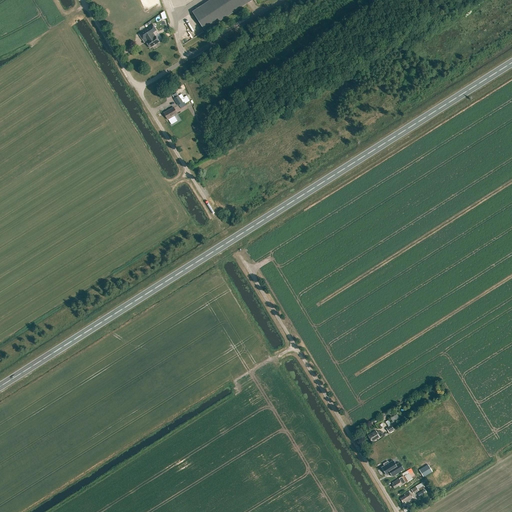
[(256,0),(208,0),(192,9),(203,29),(256,0)]
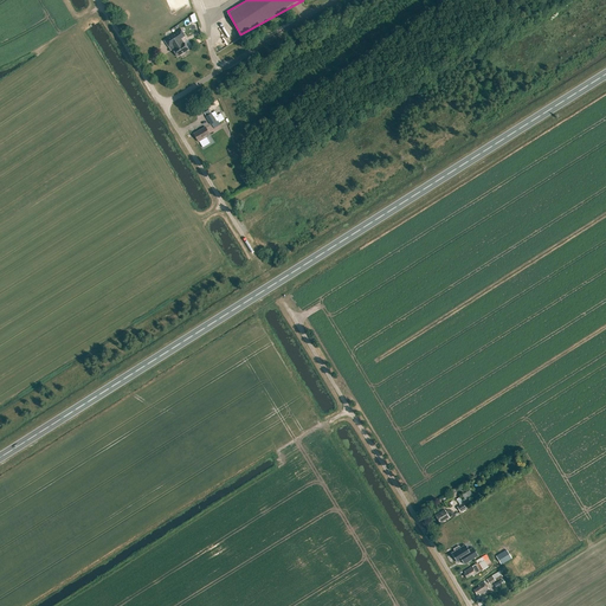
[(168,47),(172,45),(175,49),(173,50),(178,57),(188,50),(184,43),(182,44),(179,40),(186,37),(181,30),(165,42),(168,47)]
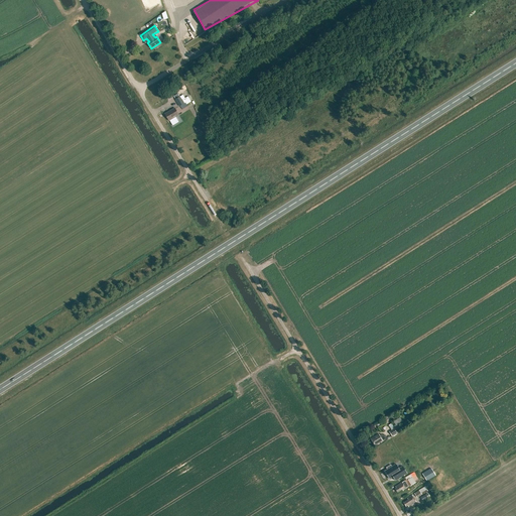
[(175,100),(179,107),(185,103),(186,105),(190,102),(187,97),(184,99),(182,95),(179,97),(178,94),(173,96),(175,99),(175,100)]
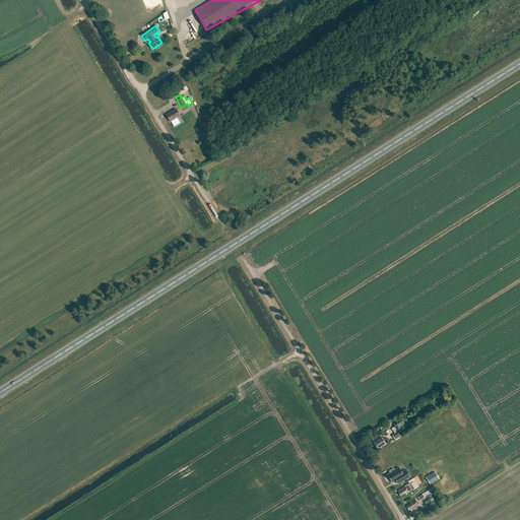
[(171,122),(180,116),(176,109),(169,113),(170,114),(167,116),(171,122)]
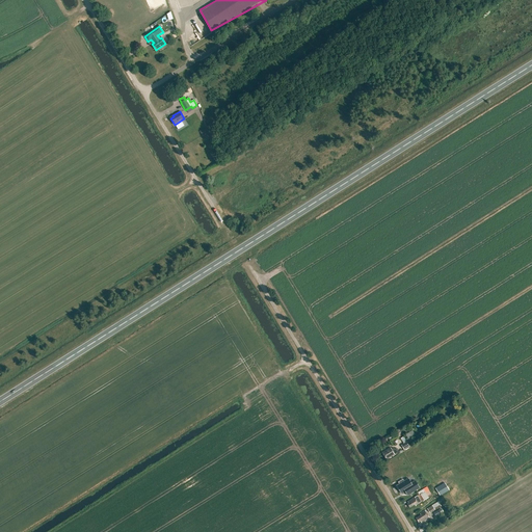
[(405,440),(406,442),(403,443),(401,445),(404,449),(409,446),(414,444),(407,433),(405,434),(408,439),(405,440)]
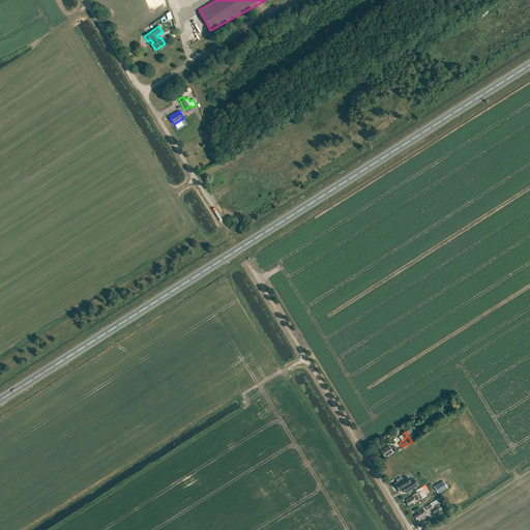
[(390,449),(388,446),(381,450),(385,458),(392,453),(392,452),(396,450),(394,447),(390,449)]
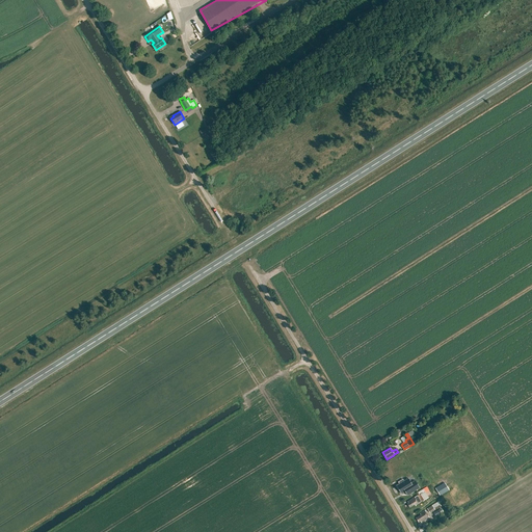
[(402,480),(399,482),(400,484),(396,486),(401,494),(405,491),(407,496),(420,487),(416,480),(411,483),(408,478),(403,481),(402,480)]
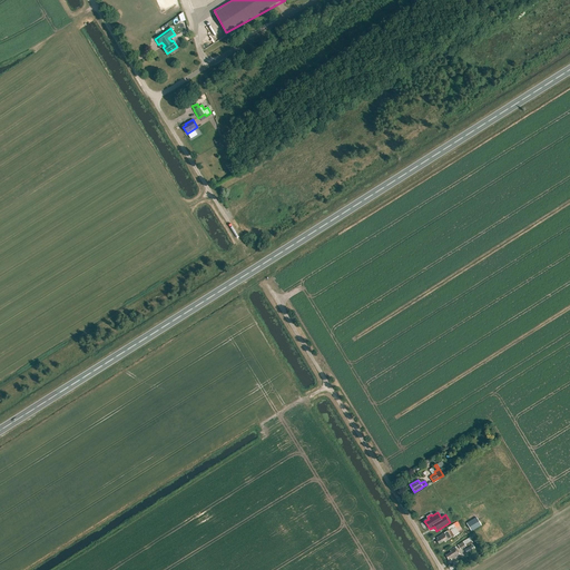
[(481,526),(477,518),(467,523),(471,531),(481,526)]
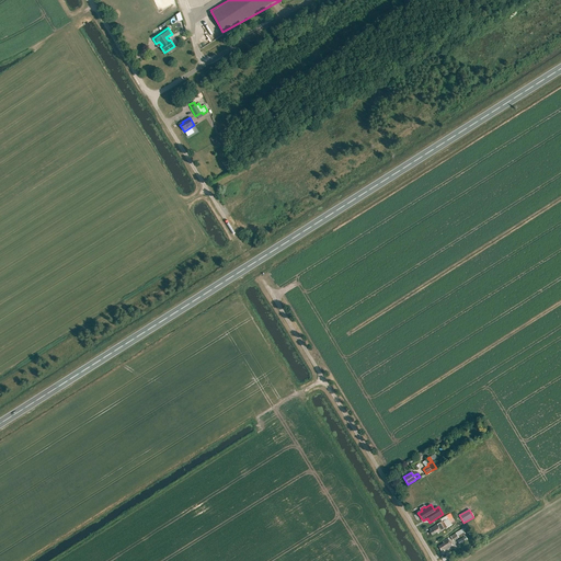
[(444,529),(441,523),(430,529),(431,530),(430,531),(432,536),(437,533),(438,534),(442,531),(441,530),(444,529)]
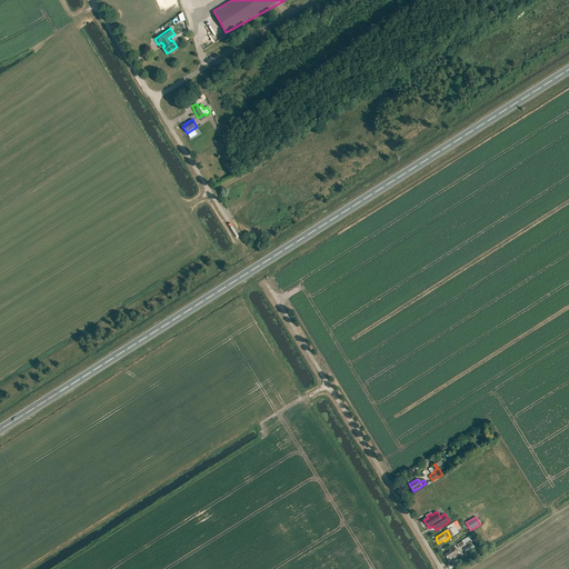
[(465,546),(471,541),(469,537),(457,543),(460,549),(465,546)]
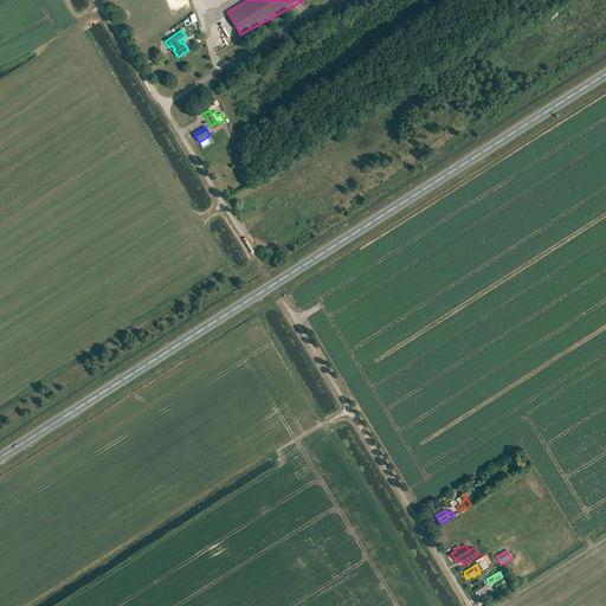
[(478,585),(479,587),(474,590),(477,594),(478,593),(479,595),(489,590),(483,581),(478,585)]
